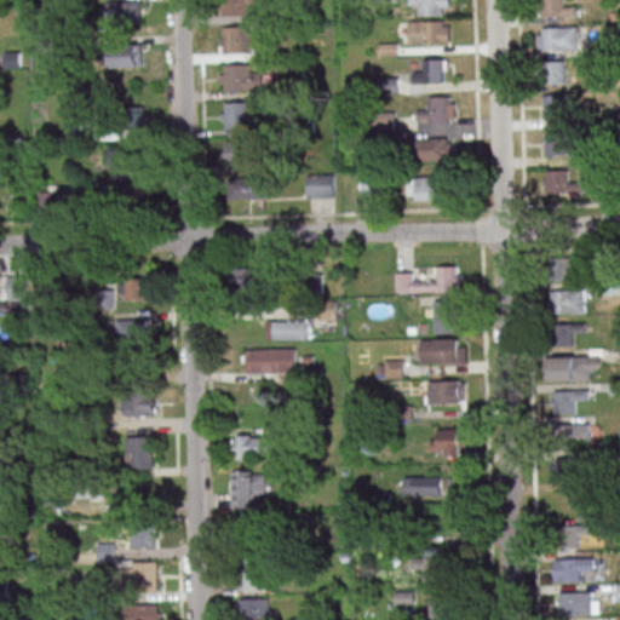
[(143,0),(109,0),(109,23),(143,23),(143,0)]
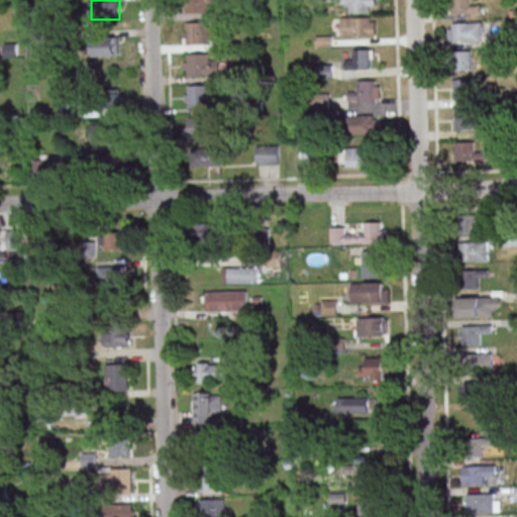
[(206,0),(207,10),(185,10),(185,0),(206,0)]
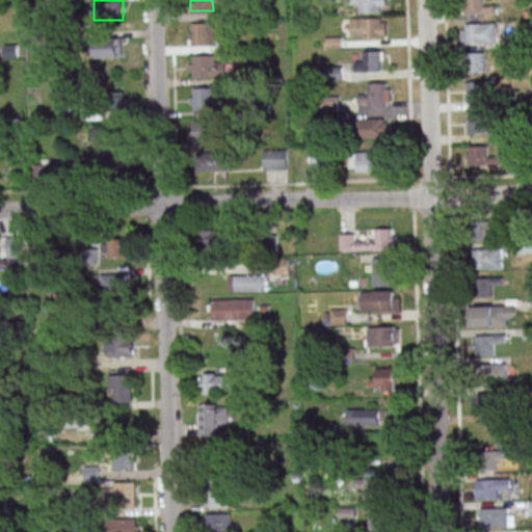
[(387,0),(361,0),(361,12),(387,12),(387,0)]
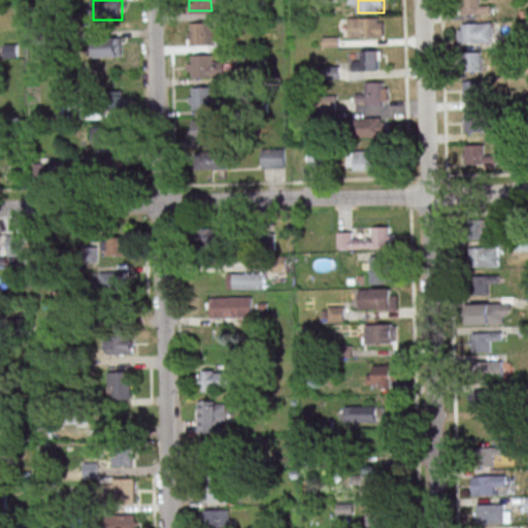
[(459,0),(460,14),(493,13),(493,4),(481,5),(480,0),(459,0)]
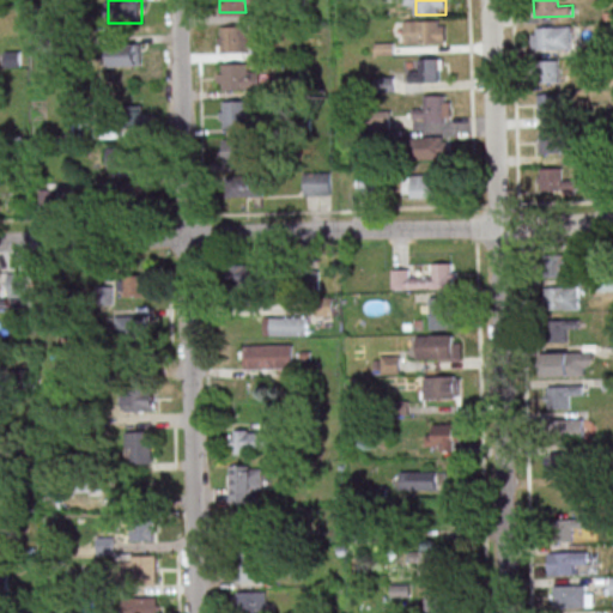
[(447,20),(405,20),(405,42),(447,42),(447,20)]
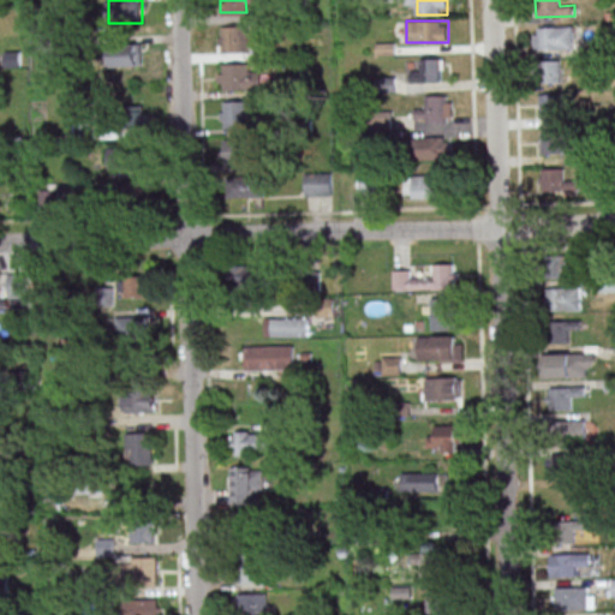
[(246,25),(246,49),(221,49),(220,27),(246,25)]
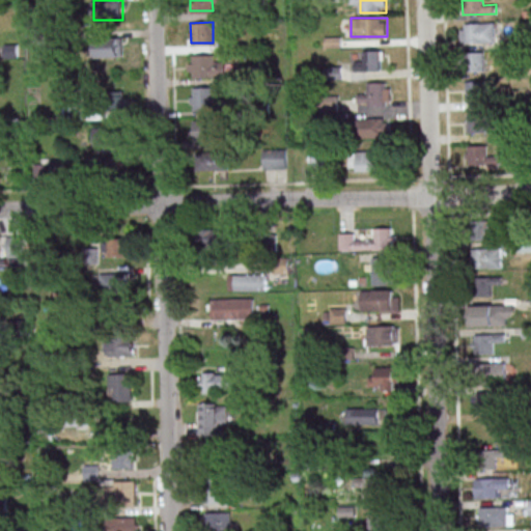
[(462,43),(497,43),(497,24),(462,24),(462,43)]
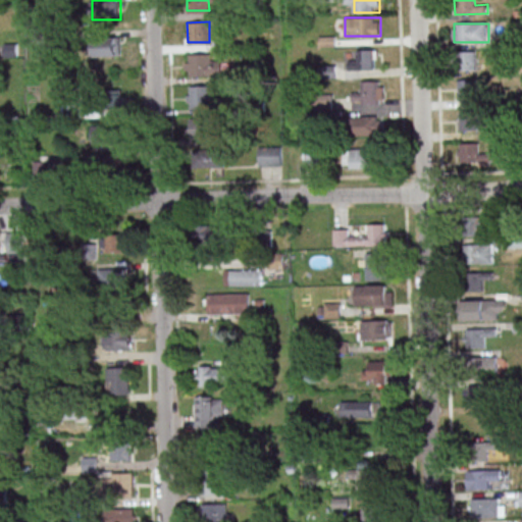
[(96,57),(120,57),(120,40),(96,40),(96,57)]
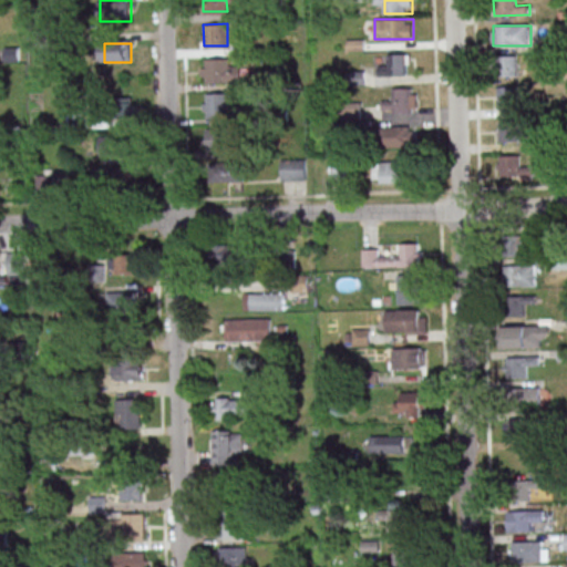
[(380,75),(411,75),(411,54),(390,54),(390,65),(380,65),(380,75)]
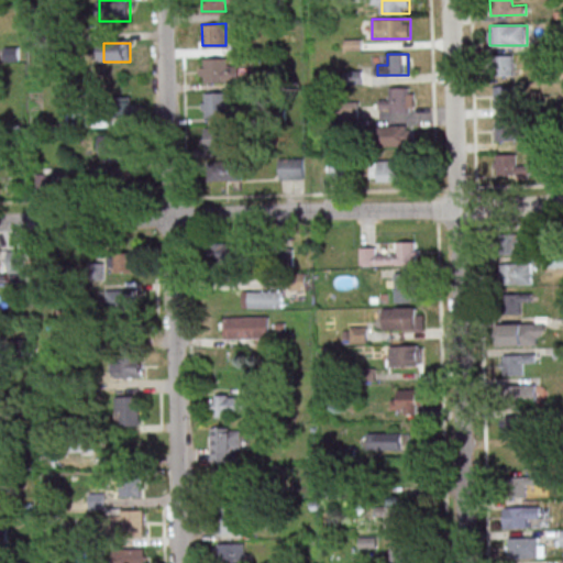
[(515,76),(515,55),(498,55),(498,76),(515,76)]
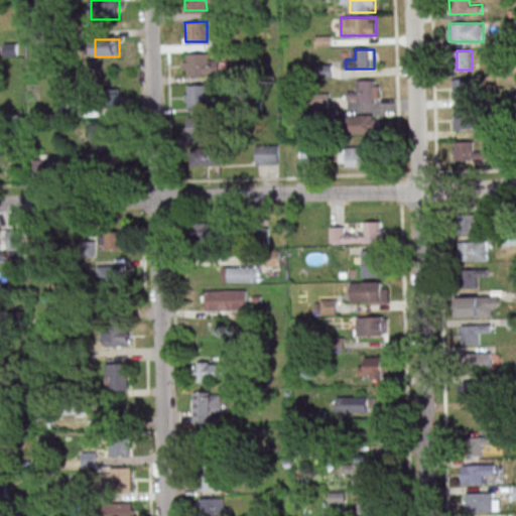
[(184,76),(221,76),(221,53),(184,53),(184,76)]
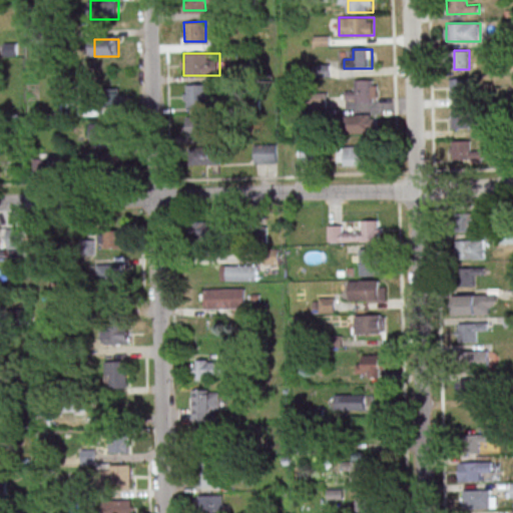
[(469,97),(469,77),(451,78),(451,97),(469,97)]
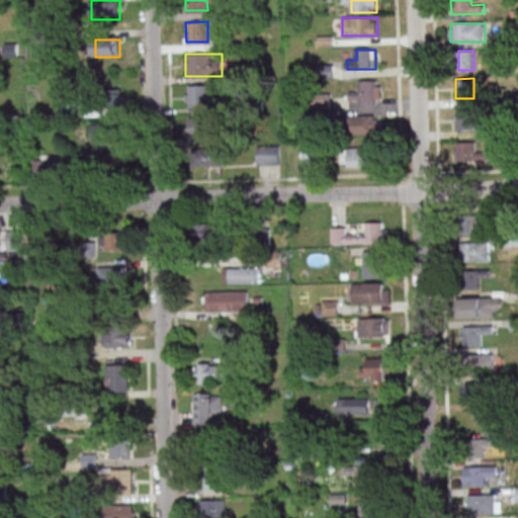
[(381,81),(359,81),(359,91),(349,91),(349,103),(381,103),(381,81)]
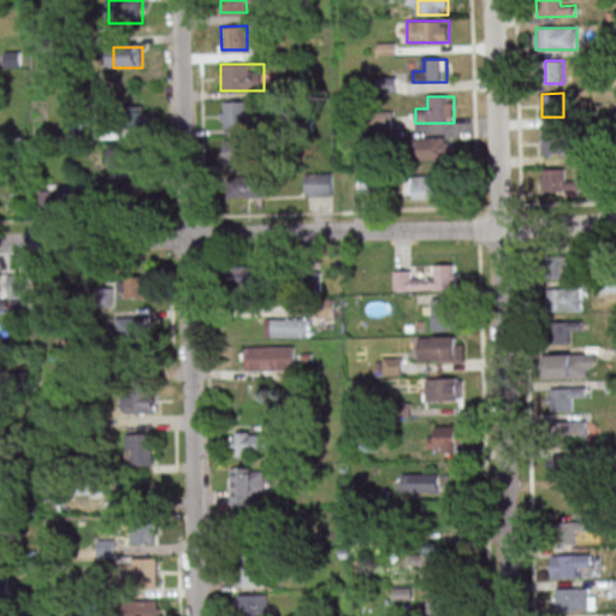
[(252,101),(223,101),(223,128),(252,128),(252,101)]
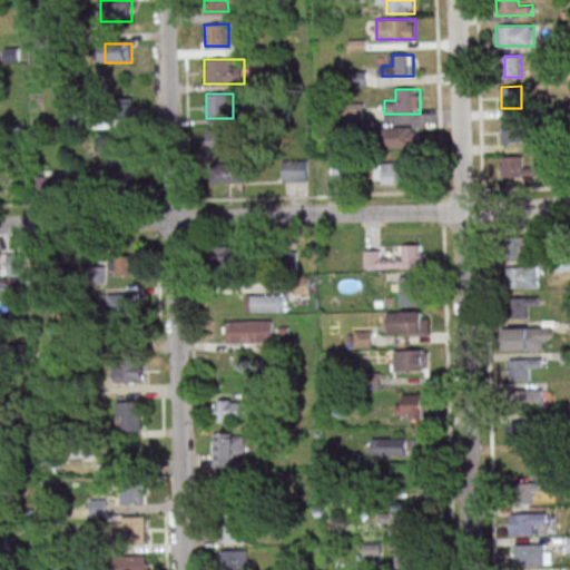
[(133,99),(112,99),(112,117),(133,117),(133,99)]
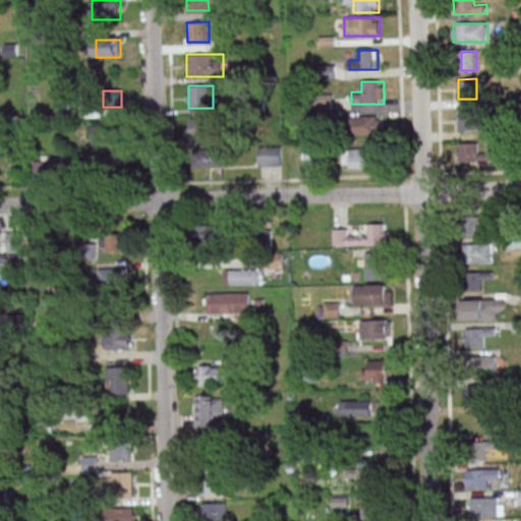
[(478,111),(459,111),(459,130),(478,130),(478,111)]
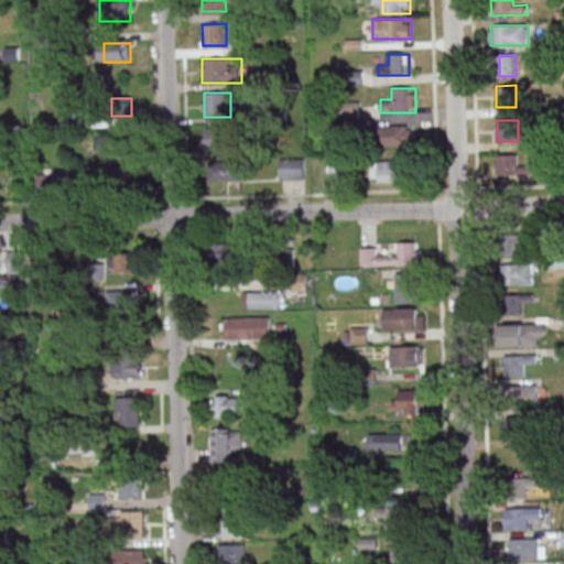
[(377,145),(413,147),(414,126),(377,126),(377,145)]
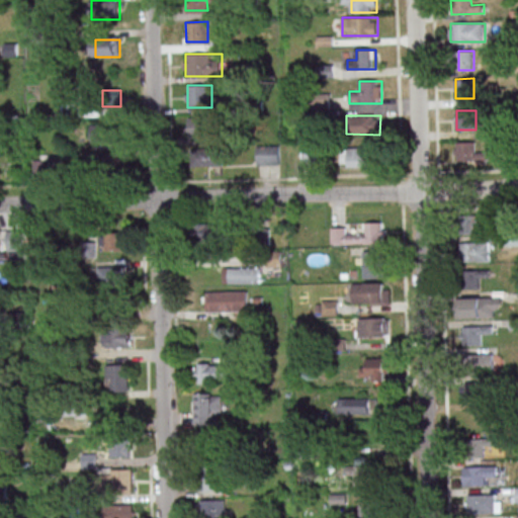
[(189,137),(208,137),(208,117),(189,117),(189,137)]
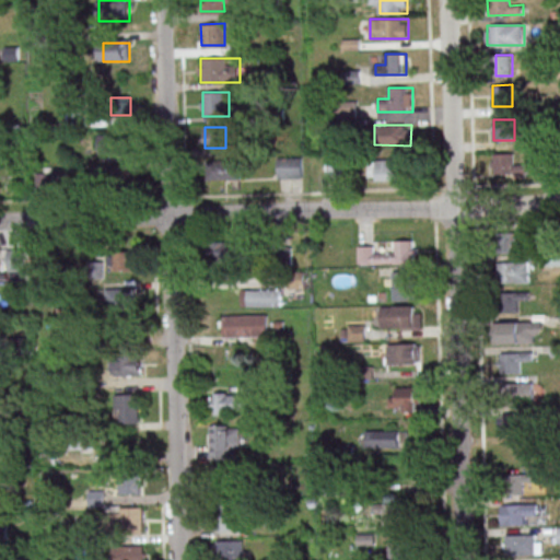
[(100,174),(120,174),(120,165),(132,165),(132,135),(100,135),(100,174)]
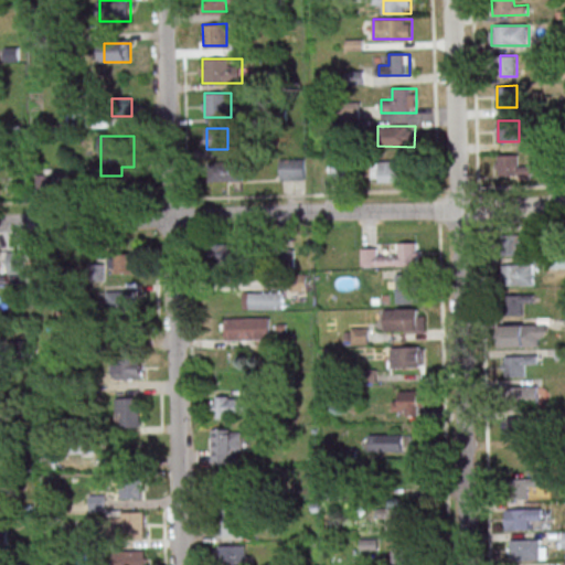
[(520,155),(499,155),(499,174),(536,174),(536,167),(520,167),(520,155)]
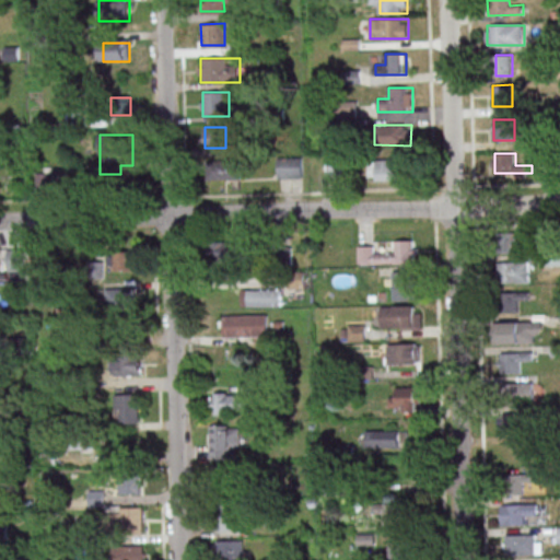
[(303,177),(303,158),(279,158),(279,177),(303,177)]
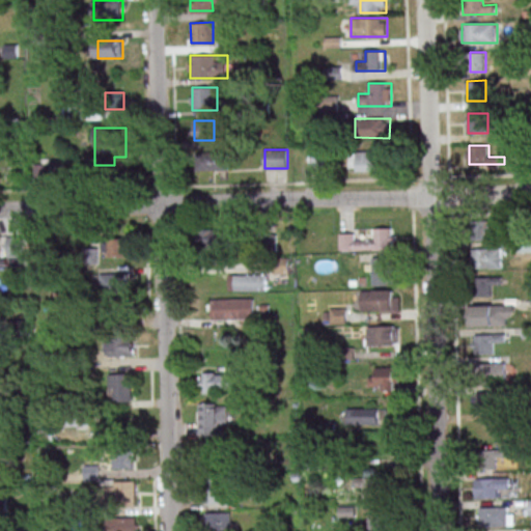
[(351,170),(384,170),(384,151),(351,151),(351,170)]
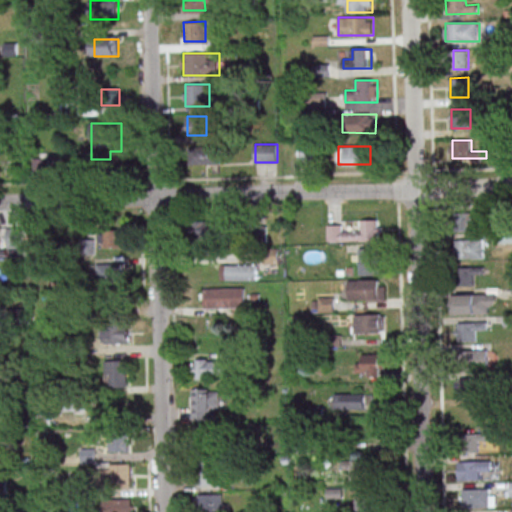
[(220,164),(220,147),(192,147),(192,164),(220,164)]
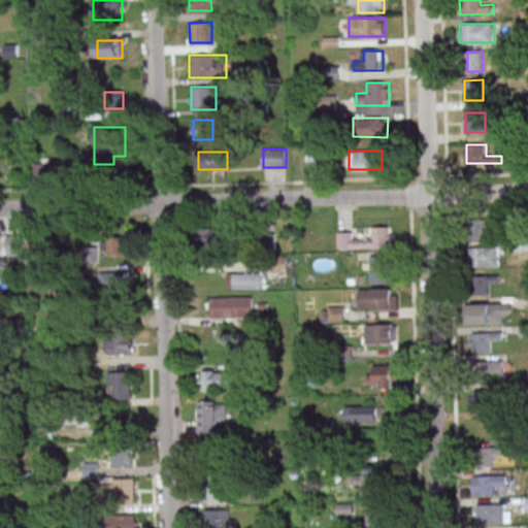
[(44,169),(35,169),(35,177),(44,177),(44,169)]
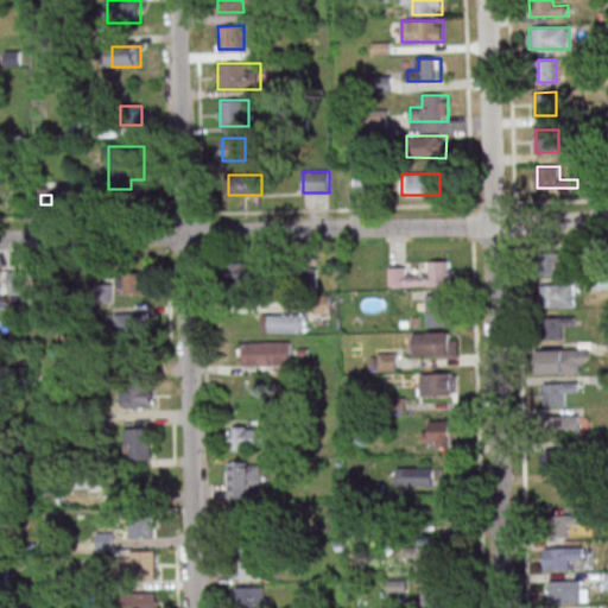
[(570,253),(542,253),(542,274),(570,274),(570,253)]
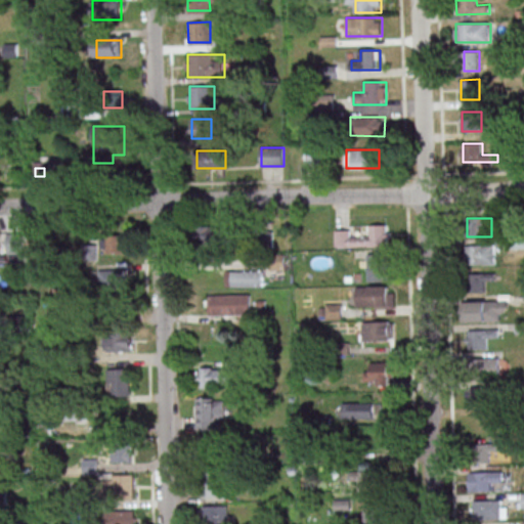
[(254,220),(254,247),(273,247),(273,220),(254,220)]
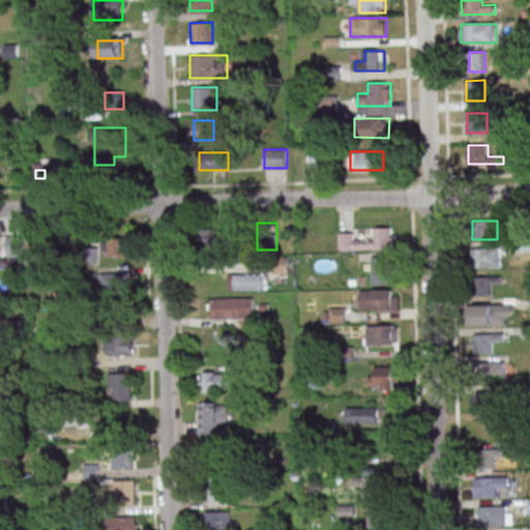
[(392,228),(373,228),(373,235),(339,235),(339,249),(392,249),(392,228)]
